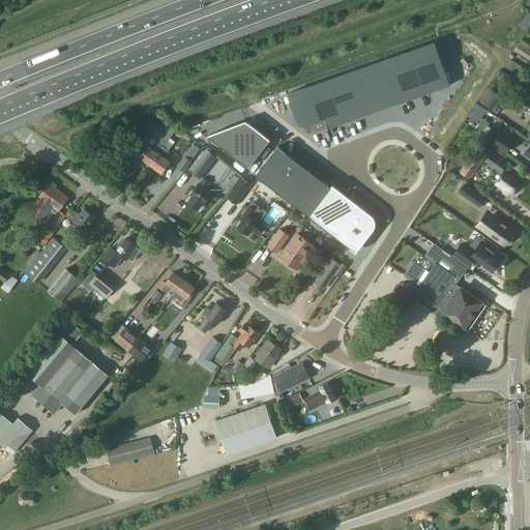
[(435,40),(288,93),(298,122),(315,134),(450,86),(435,40)]
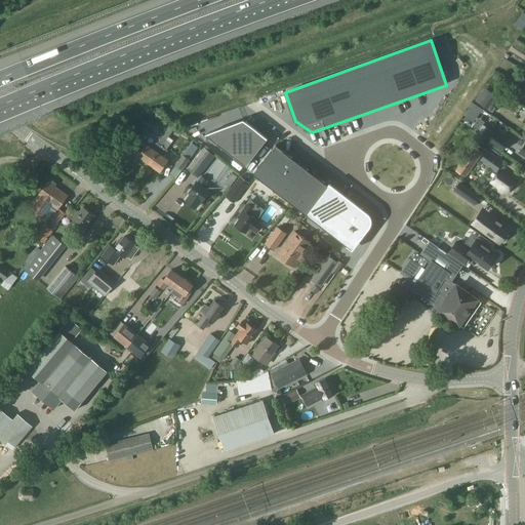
[(484,101),(490,91),(485,88),(479,96),(484,101)]
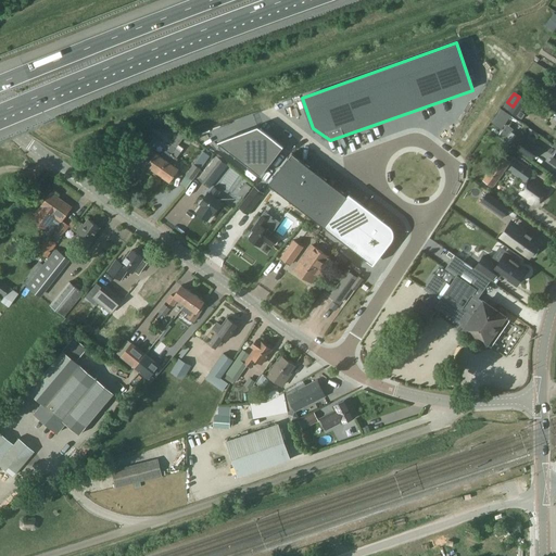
[(286,148),(258,126),(218,142),(263,177),(286,148)]
